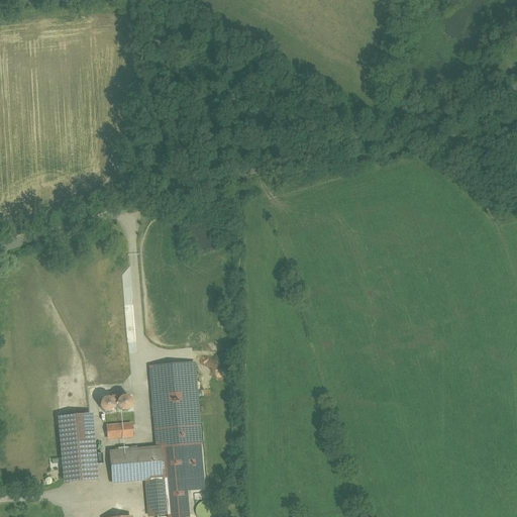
[(195,362),(148,365),(154,447),(163,446),(183,445),(202,443),(195,362)]
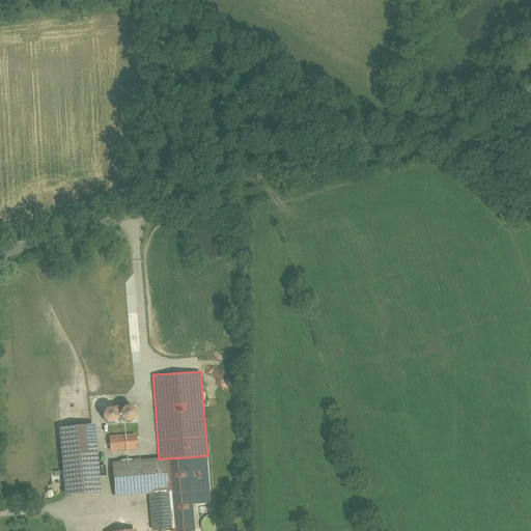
[(120,411),(120,414),(120,416),(121,419),(122,421),(124,422),(128,423),(130,423),(133,422),(135,420),(136,417),(136,415),(136,412),(134,410),(132,408),(130,407),(127,407),(124,408),(122,409),(120,411)]
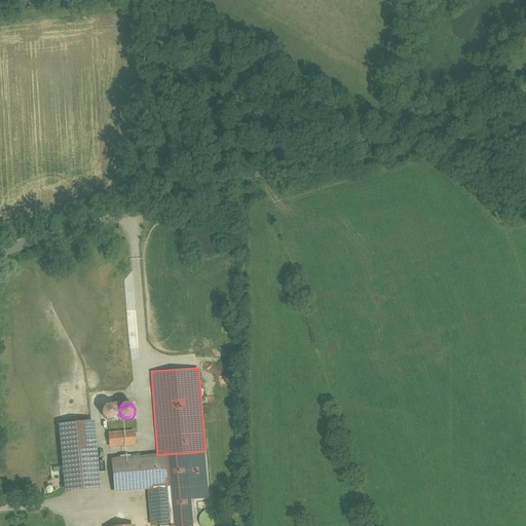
[(103,409),(102,411),(102,414),(103,416),(104,418),(106,420),(109,420),(111,420),(114,419),(116,417),(117,415),(117,412),(117,410),(116,408),(114,406),(111,405),(109,405),(106,406),(104,407),(103,409)]
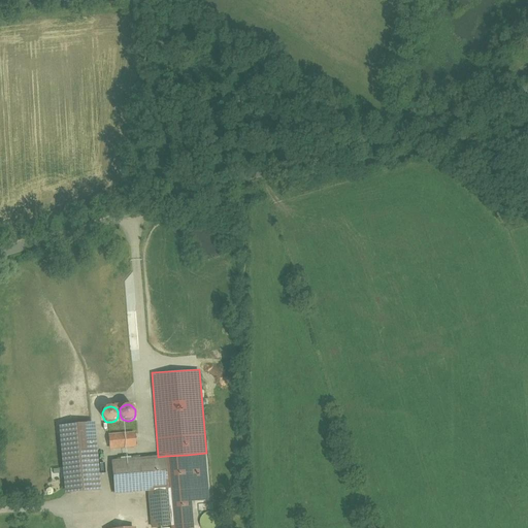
[(94,423),(58,426),(65,494),(100,490),(94,423)]
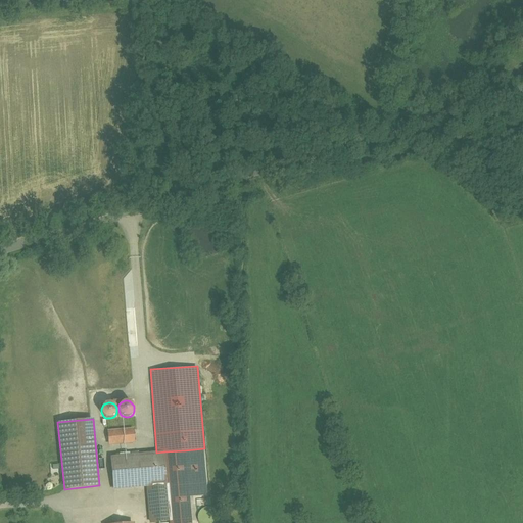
[(135,443),(134,428),(107,430),(108,445),(135,443)]
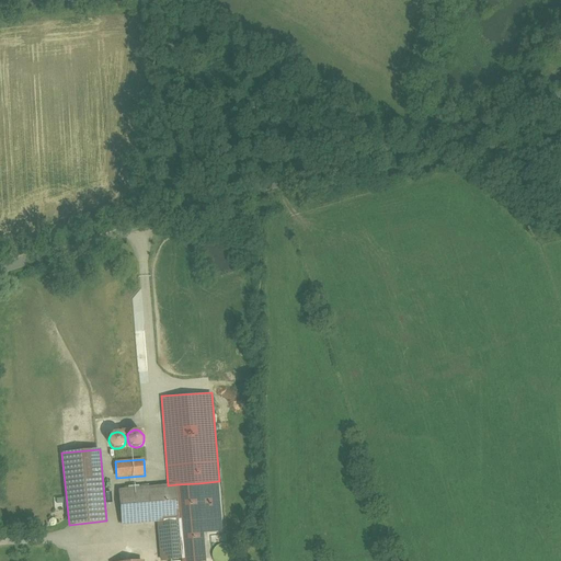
[(219,481),(198,483),(203,533),(222,531),(219,481)]
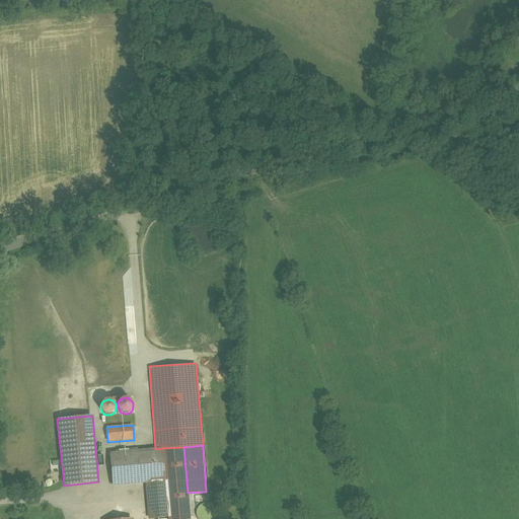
[(183,447),(163,448),(165,482),(168,517),(168,518),(190,518),(188,493),(183,447)]
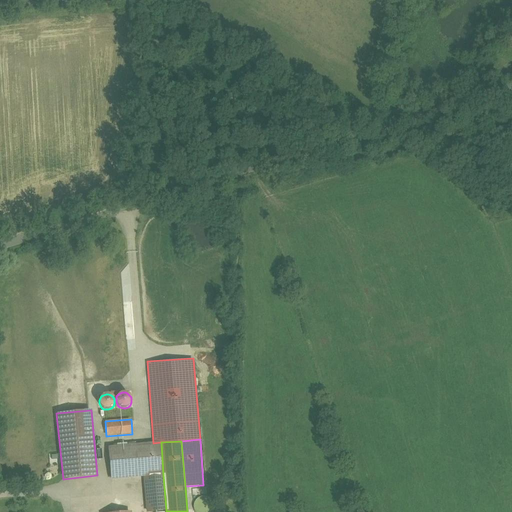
[(153,443),(109,447),(111,479),(143,477),(163,475),(161,442),(153,443)]
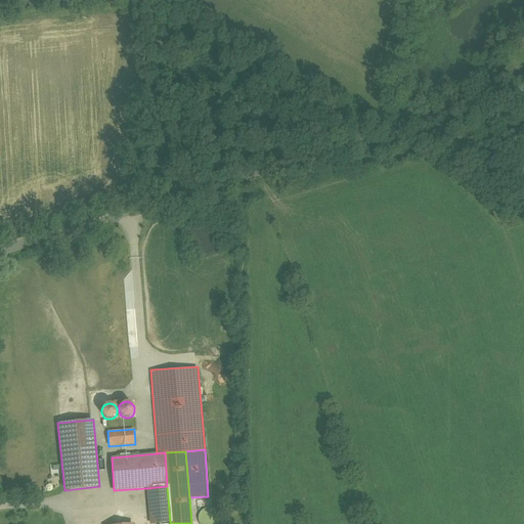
[(149,523),(170,522),(167,486),(146,488),(149,523)]
